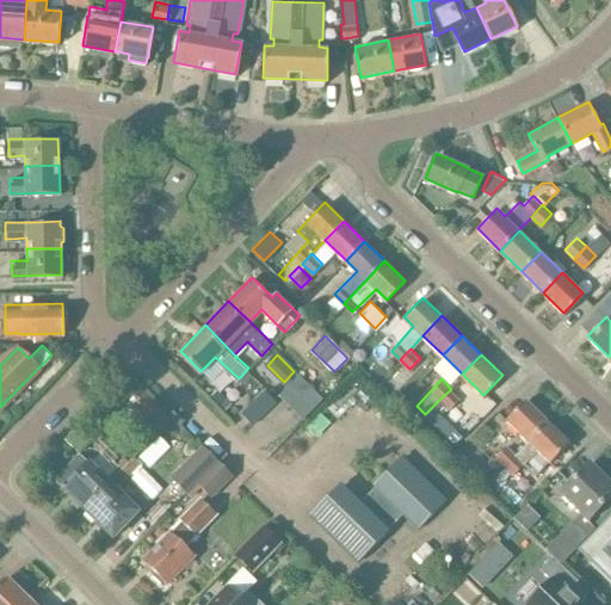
[(217,386),(210,393),(224,408),(232,401),(217,386)]
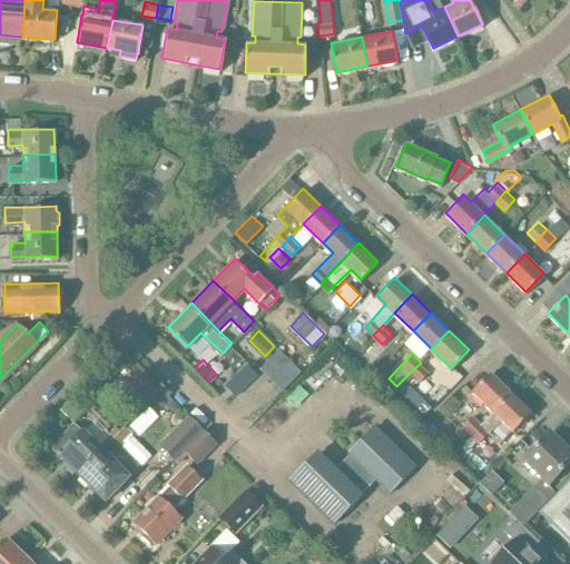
[(247,362),(242,366),(226,382),(236,393),(257,372),(247,362)]
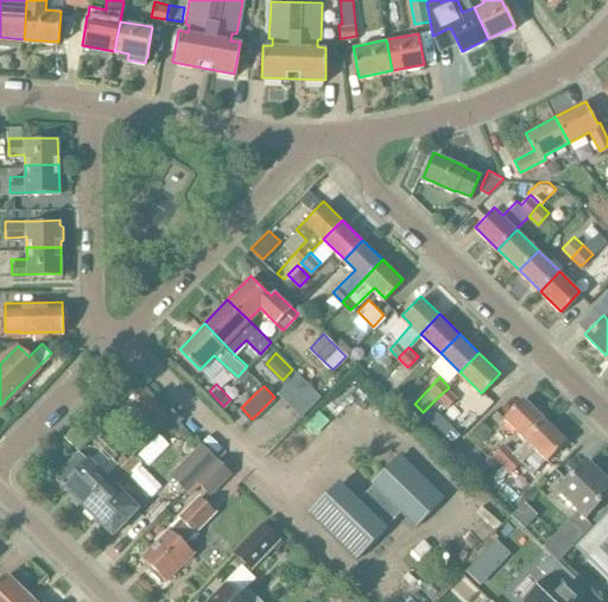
[(449,387),(438,397),(447,405),(457,395),(449,387)]
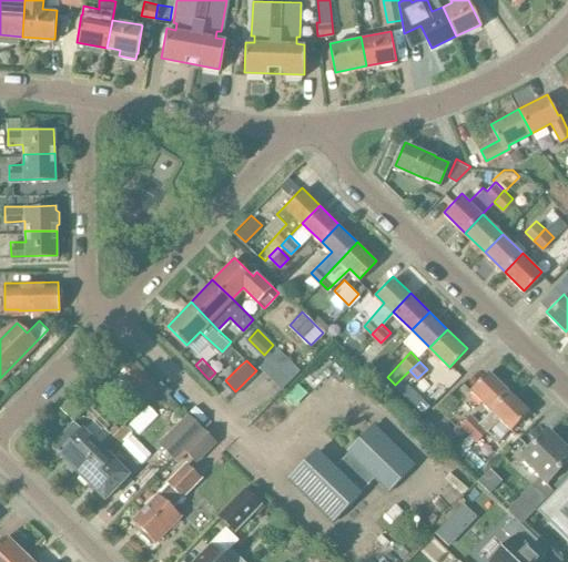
[(490,407),(508,389),(488,370),(470,388),(490,407)]
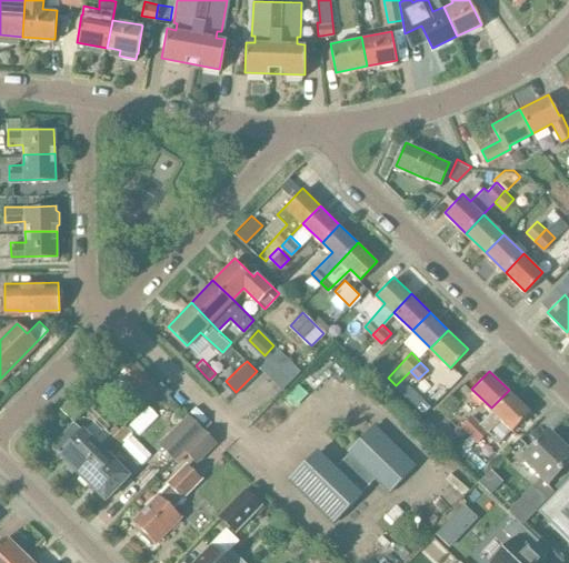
[(431,372),(418,386),(432,400),(446,386),(431,372)]
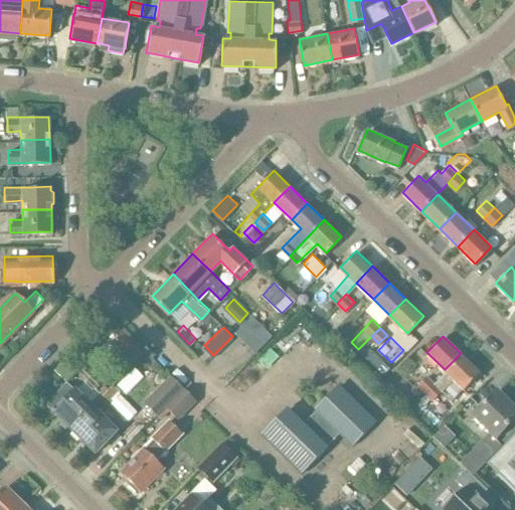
[(386,363),(372,349),(365,356),(379,370),(386,363)]
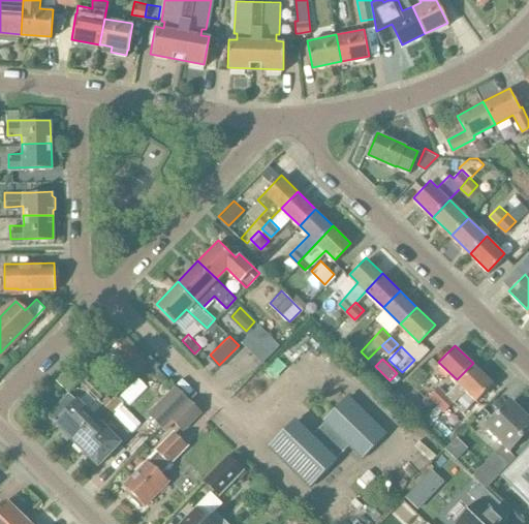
[(473,363),(457,379),(445,391),(428,409),(429,410),(437,402),(443,408),(464,388),(476,399),(493,381),(473,363)]
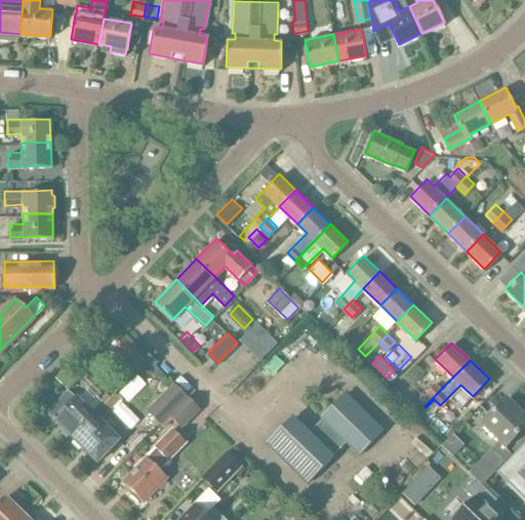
[(425,390),(428,393),(419,401),(425,406),(442,388),(434,381),(425,390)]
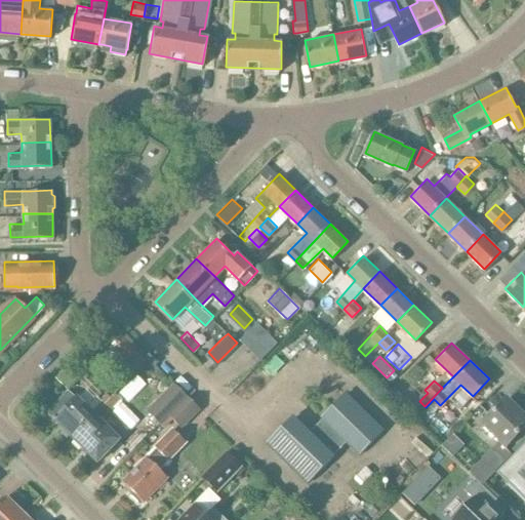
[(161,424),(170,414),(188,396),(174,383),(148,409),(161,424)]
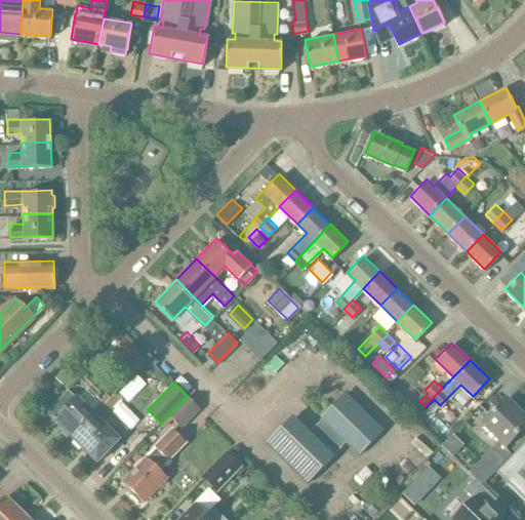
[(47,410),(72,434),(93,412),(69,388),(47,410)]
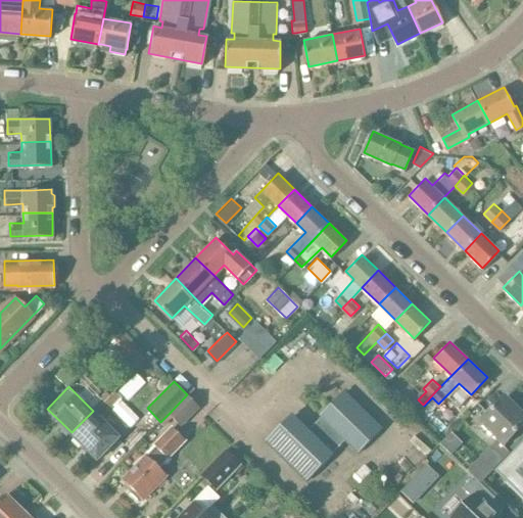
[(96,398),(101,403),(110,393),(106,388),(96,398)]
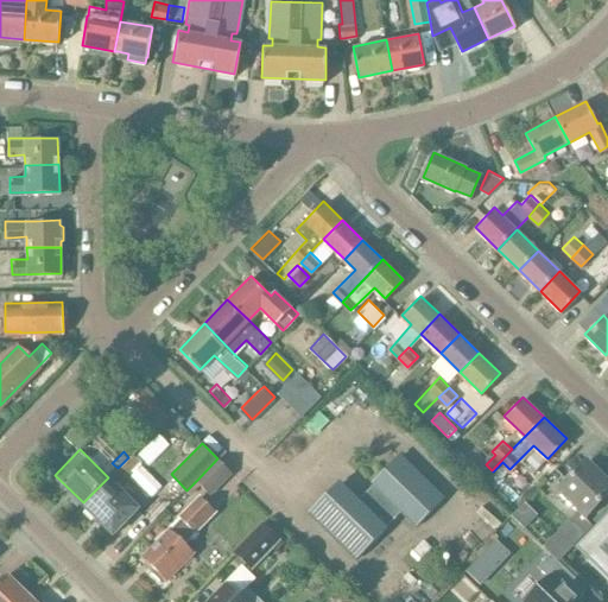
[(360,499),(358,496),(340,480),(310,511),(355,556),(387,524),(385,521),(400,506),(416,521),(444,493),(401,451),(373,480),(375,483),(360,499)]
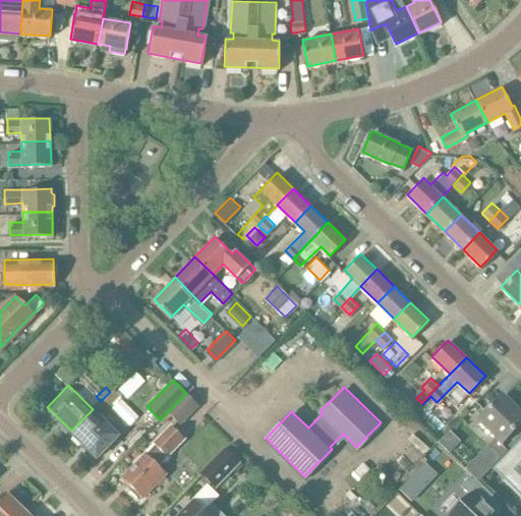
[(520,409),(502,391),(474,418),(494,437),(502,445),(502,444),(520,424),(520,409)]
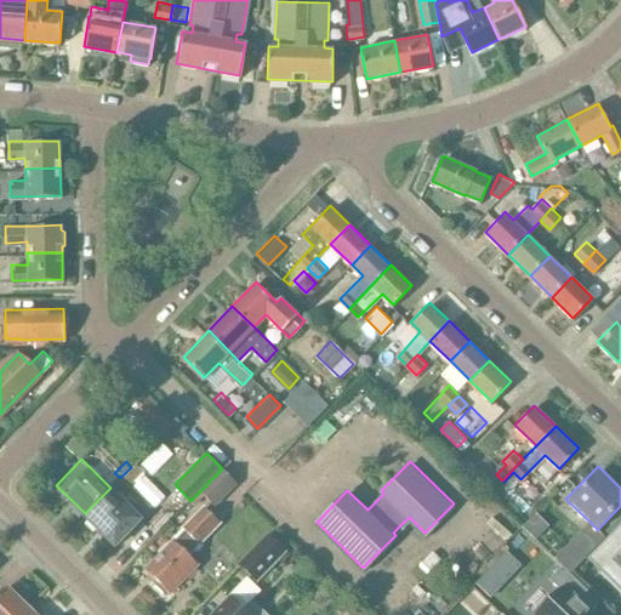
[(131,467),(120,478),(129,487),(140,476),(131,467)]
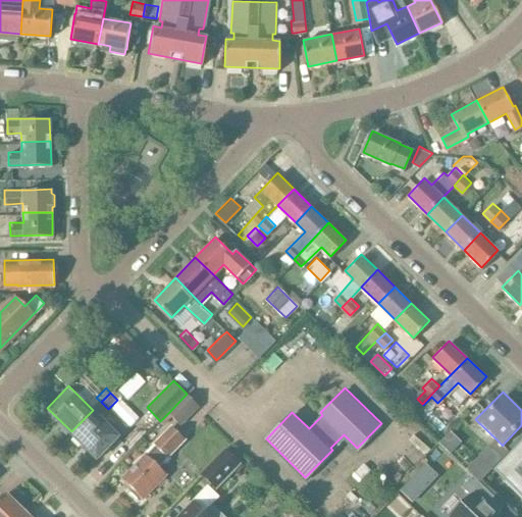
[(187,394),(169,412),(179,422),(197,404),(187,394)]
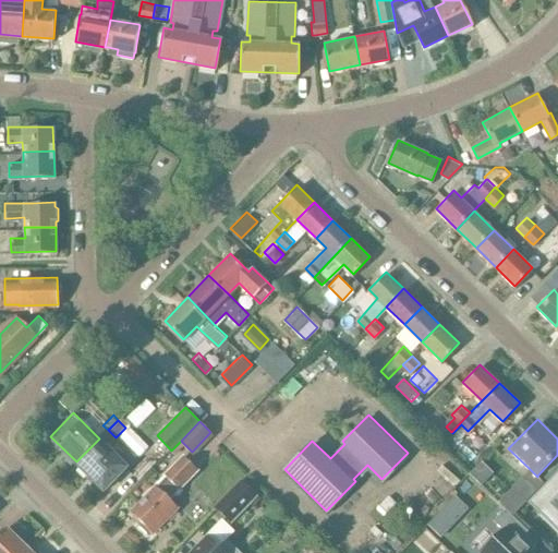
[(457,431),(446,443),(451,448),(462,437),(457,431)]
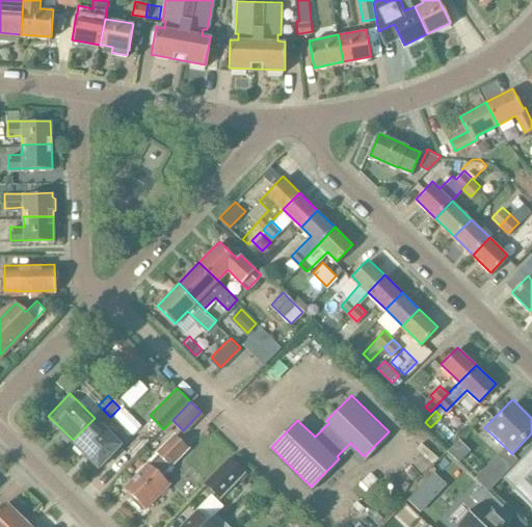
[(121,443),(95,418),(73,440),(99,466),(121,443)]
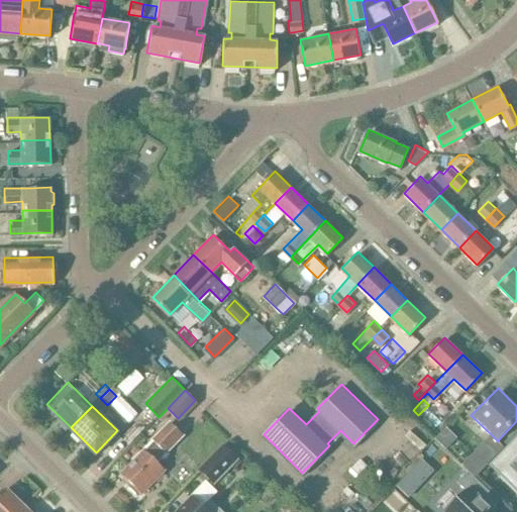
[(164,468),(157,459),(183,433),(170,420),(132,458),(134,459),(121,473),(140,492),(164,468)]
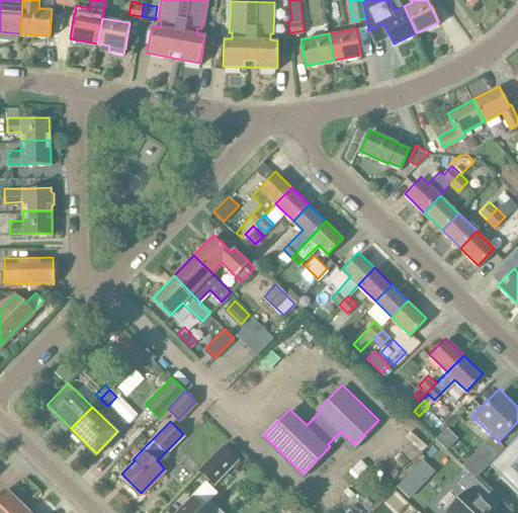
[(517,433),(490,463),(500,474),(509,464),(517,474),(517,433)]
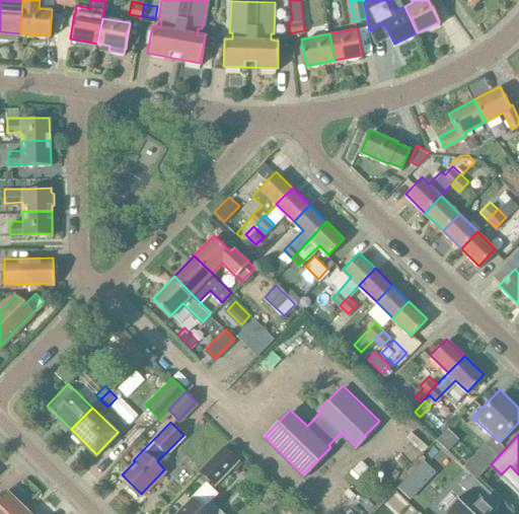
[(487,441),(463,463),(476,476),(499,453),(487,441)]
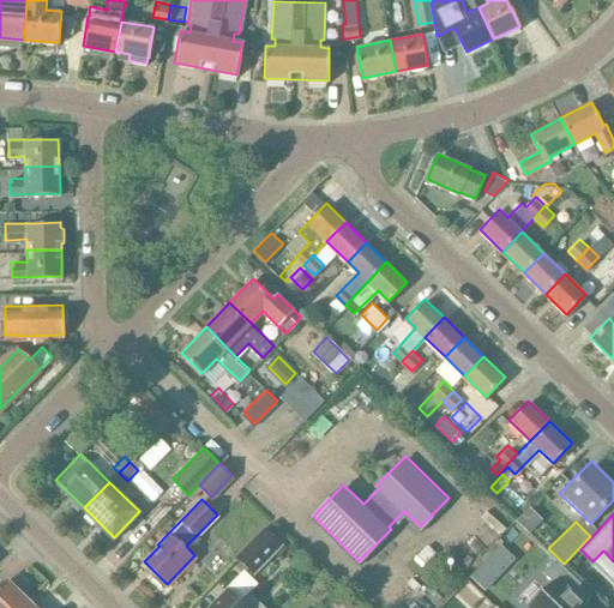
[(253,570),(281,542),(265,528),(238,555),(253,570)]
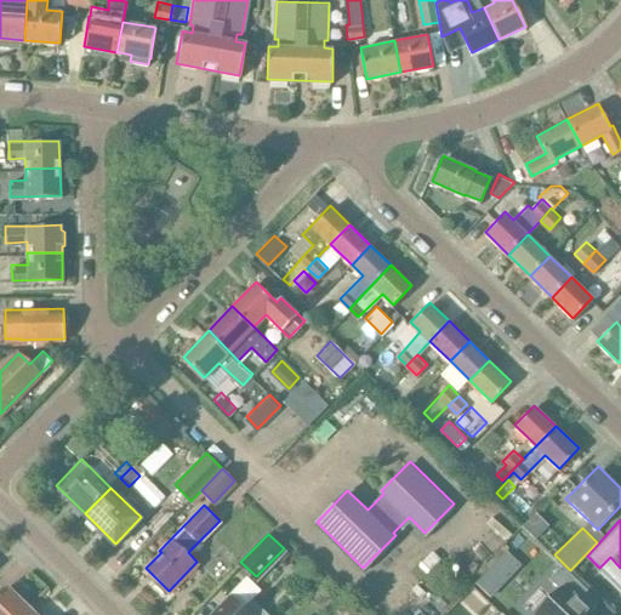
[(505,550),(477,580),(490,593),(519,563),(505,550)]
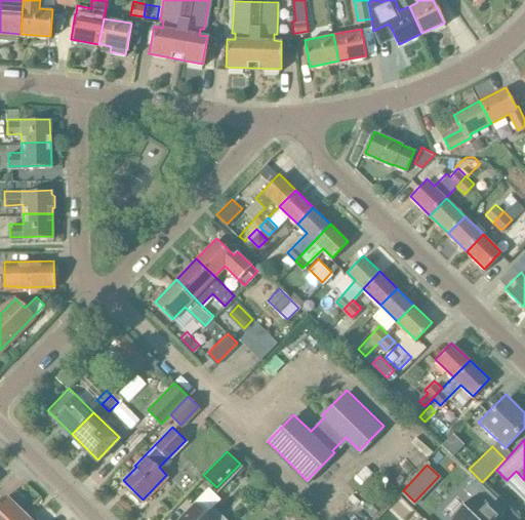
[(473,495),(450,519),(502,519),(498,515),(507,507),(474,476),(463,487),(473,495)]
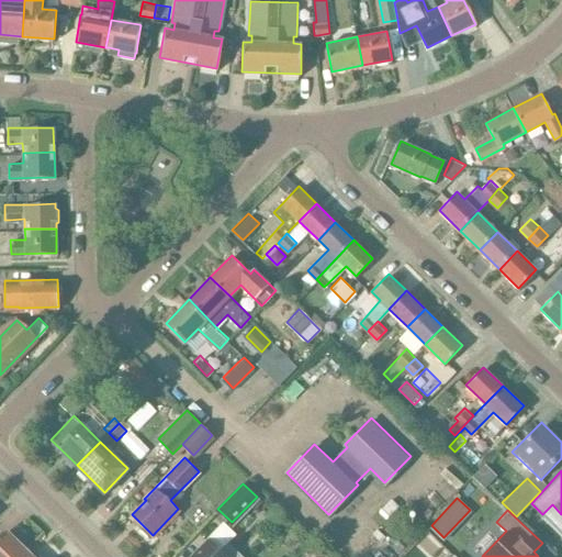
[(223,522),(209,536),(193,552),(195,554),(191,556),(240,556),(225,541),(234,533),(223,522)]
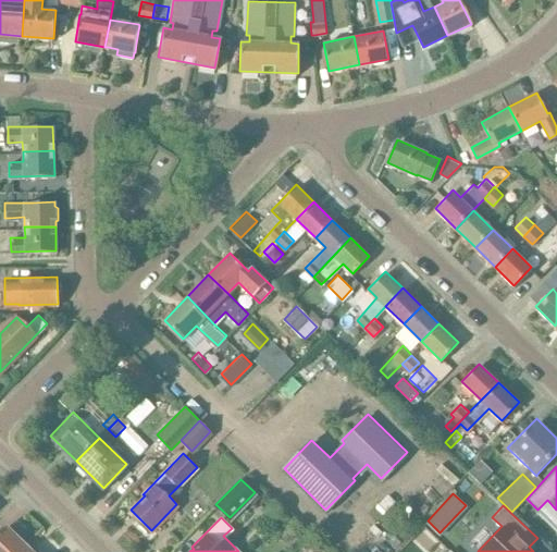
[(0,551),(15,551),(24,543),(5,525),(0,529),(0,551)]
